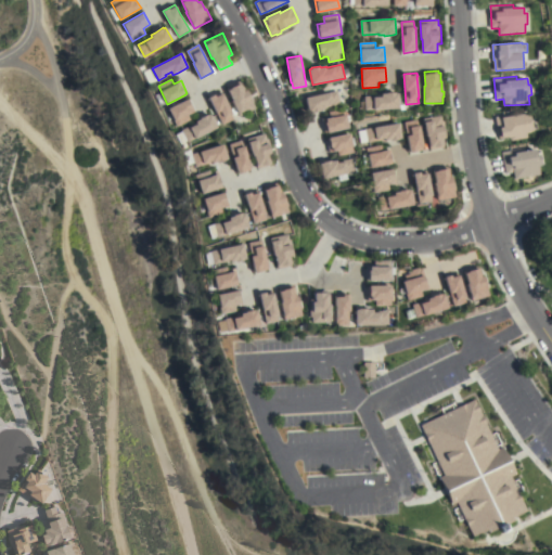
[(241,116),(240,113),(239,113),(232,100),(233,100),(229,90),(230,90),(228,87),(241,81),(241,82),(242,81),(246,90),(247,90),(252,99),(253,98),(255,102),(254,103),(257,108),(241,116)]
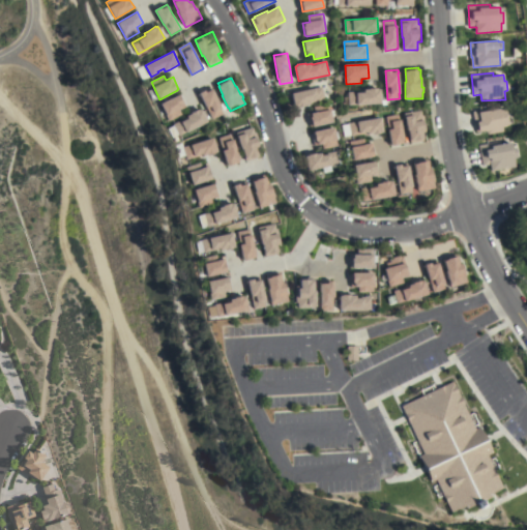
[(225,114),(213,119),(208,108),(207,108),(200,93),(211,87),(225,114)]
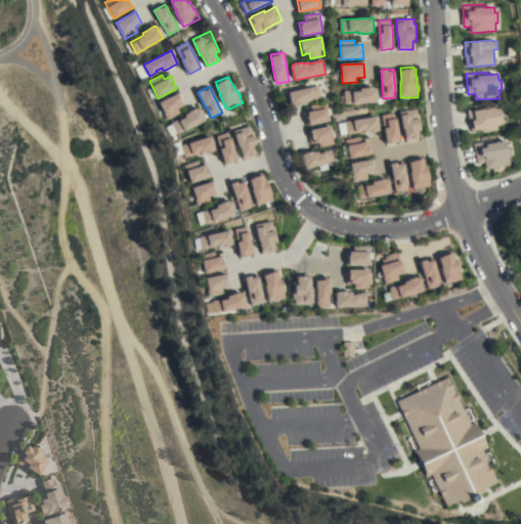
[(289,92),(319,86),(322,98),(310,101),(308,102),(303,103),(303,104),(295,106),(295,105),(292,106),(289,92)]
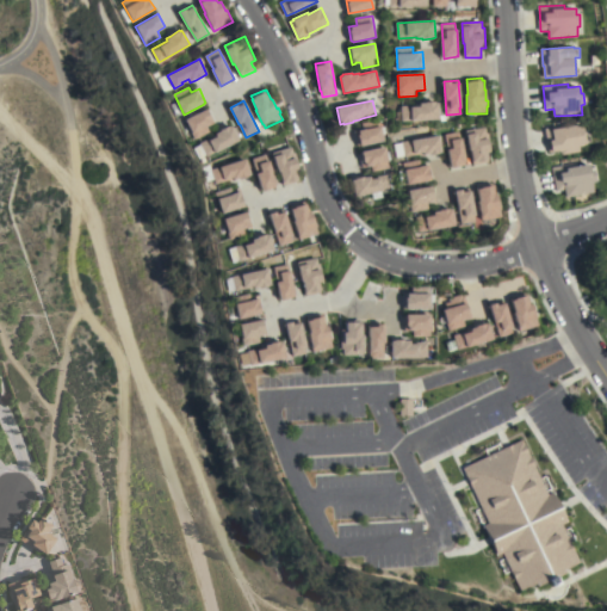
[(402,106),(417,105),(417,104),(426,103),(435,102),(435,103),(438,103),(439,119),(412,121),(403,121),(402,106)]
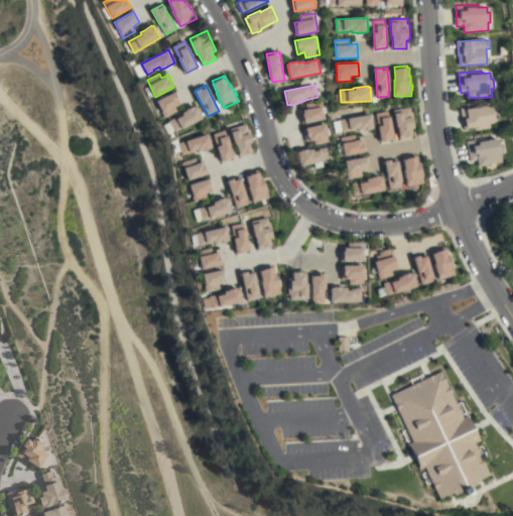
[(165,118),(157,101),(176,92),(182,104),(175,107),(177,111),(165,118)]
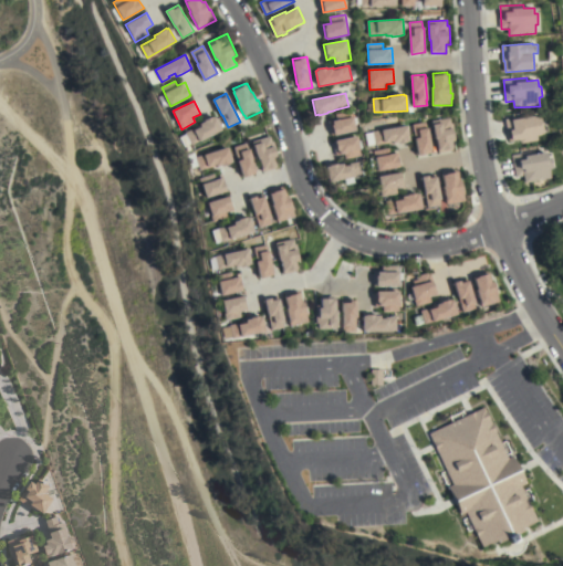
[(352,111),(354,118),(356,117),(357,124),(355,124),(356,130),(335,135),(333,135),(330,122),(337,119),(336,114),(352,111)]
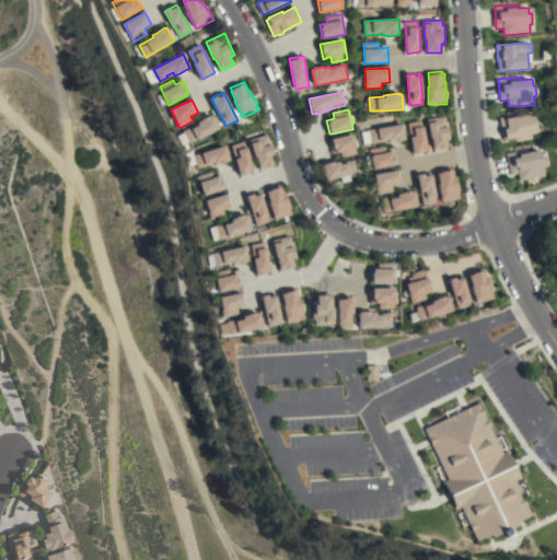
[(515,142),(515,138),(508,140),(508,139),(505,140),(501,118),(518,115),(518,117),(536,114),(538,132),(532,133),(533,139),(515,142)]
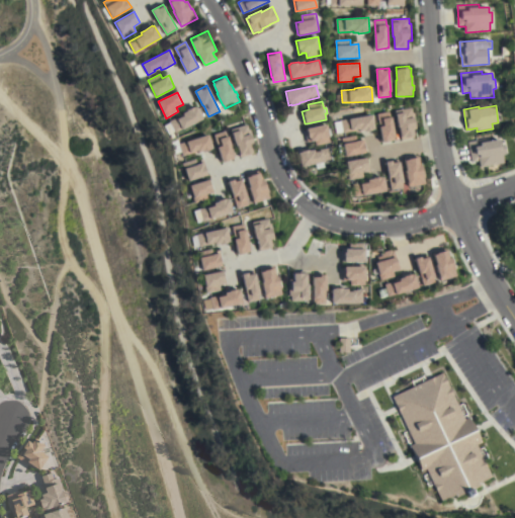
[(170,121),(181,115),(181,114),(187,111),(187,110),(194,106),(194,107),(196,106),(203,118),(175,133),(170,121)]
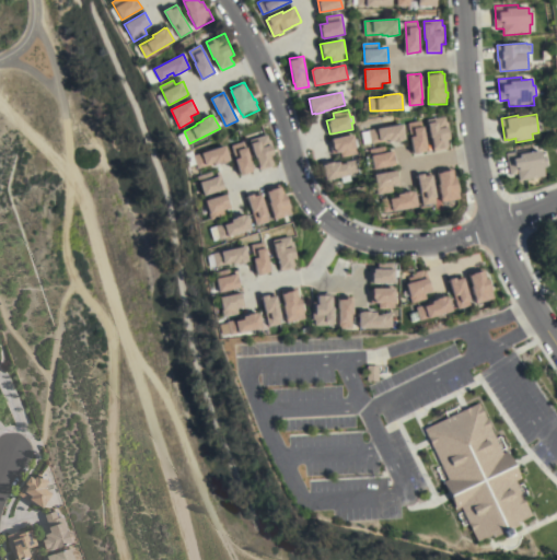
[(452,139),(448,140),(449,149),(436,151),(432,138),(431,138),(428,119),(447,116),(448,123),(449,121),(452,139)]
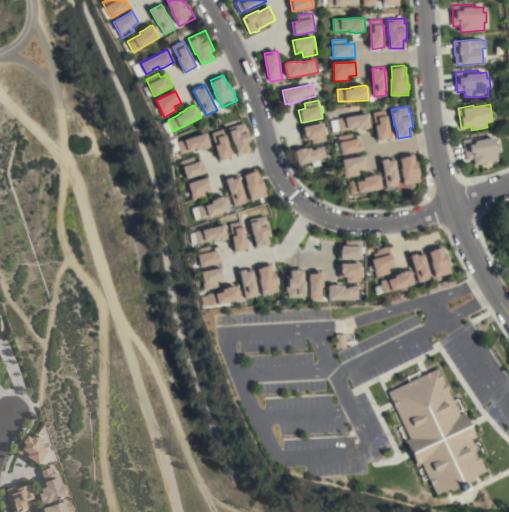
[(374,113),(386,111),(386,116),(388,116),(391,136),(390,136),(391,138),(385,139),(379,140),(374,113)]
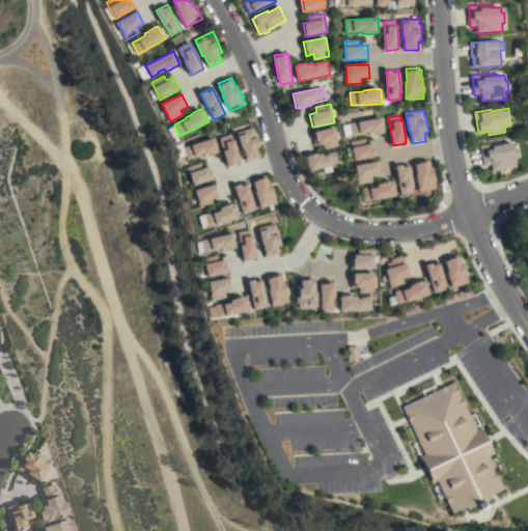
[(351,123),(383,118),(385,132),(382,133),(382,134),(374,135),(374,134),(369,135),(368,134),(354,136),(351,123)]
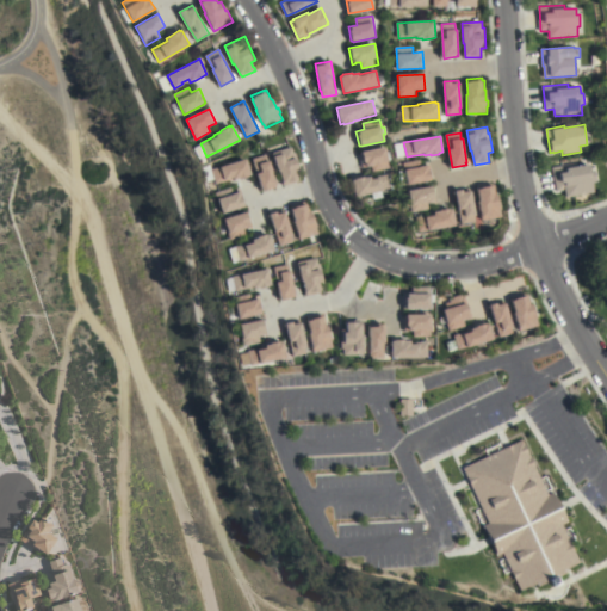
[(292,147),(295,153),(296,152),(305,180),(285,186),(280,171),(279,172),(274,156),(273,153),(292,147)]
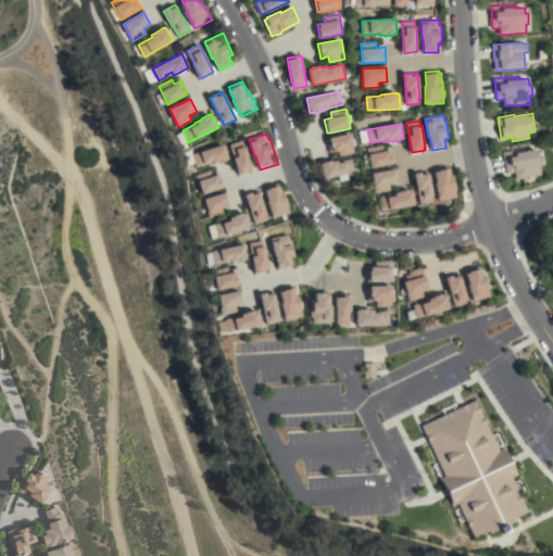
[(340,156),(339,151),(331,153),(328,139),(351,134),(355,153),(340,156)]
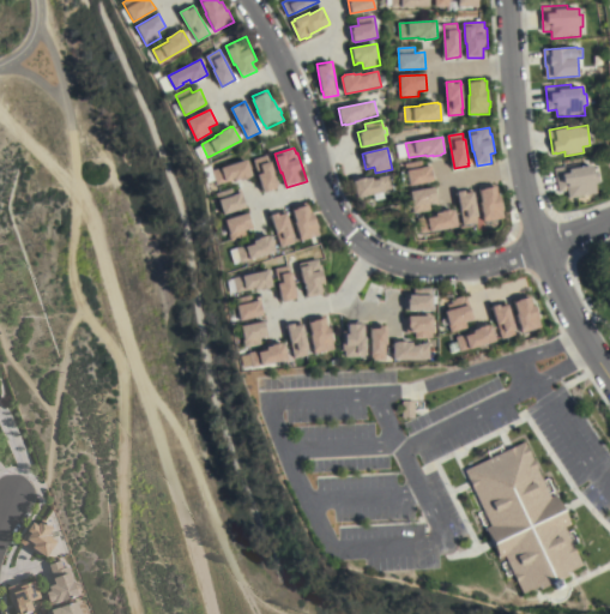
[(259,174),(255,160),(269,156),(278,187),(264,192),(259,174)]
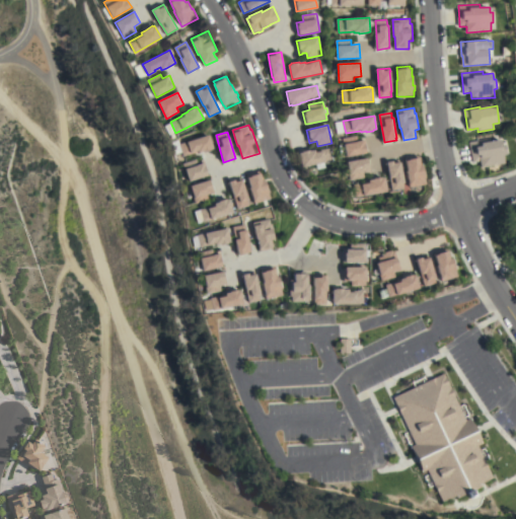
[(179,144),(210,135),(214,148),(211,149),(211,150),(204,152),(203,152),(199,153),(198,152),(183,156),(179,144)]
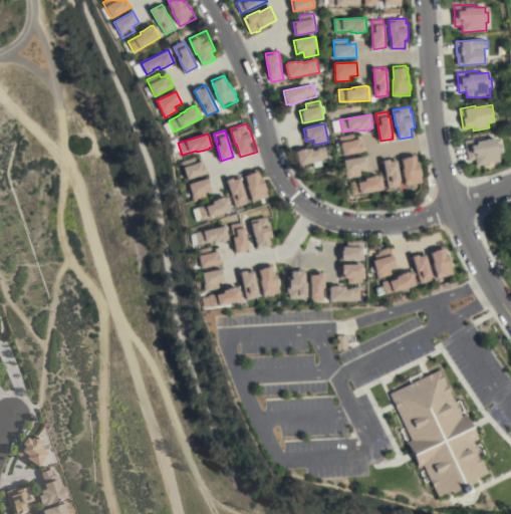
[(354,135),(355,140),(362,139),(365,151),(363,152),(344,156),(340,138),(354,135)]
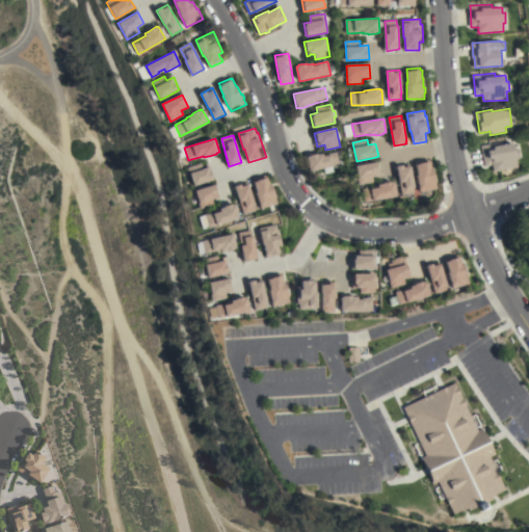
[(494,171),(493,164),(486,166),(482,145),(503,142),(504,144),(514,143),(516,149),(518,149),(520,159),(518,159),(519,167),(494,171)]
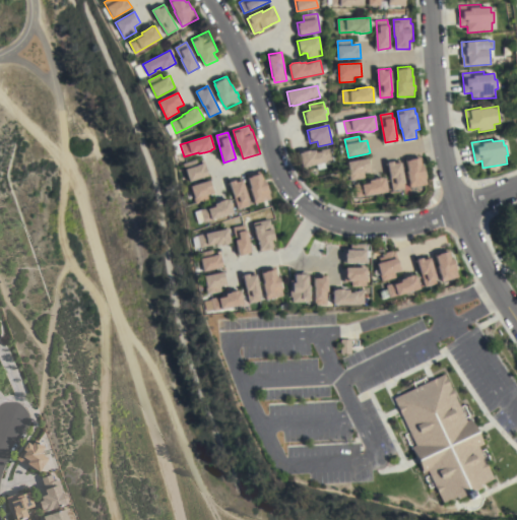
[(333,161),(326,163),(327,168),(319,170),(318,165),(303,168),(300,153),(303,153),(303,152),(311,150),(311,151),(318,150),(319,150),(331,148),(333,161)]
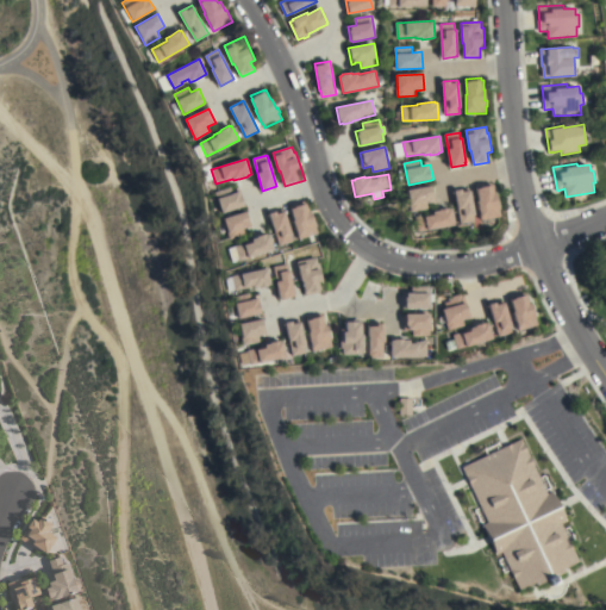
[(481,221),(479,200),(480,200),(478,185),(493,182),(493,184),(494,184),(497,194),(499,204),(500,204),(501,210),(500,210),(501,217),(481,221)]
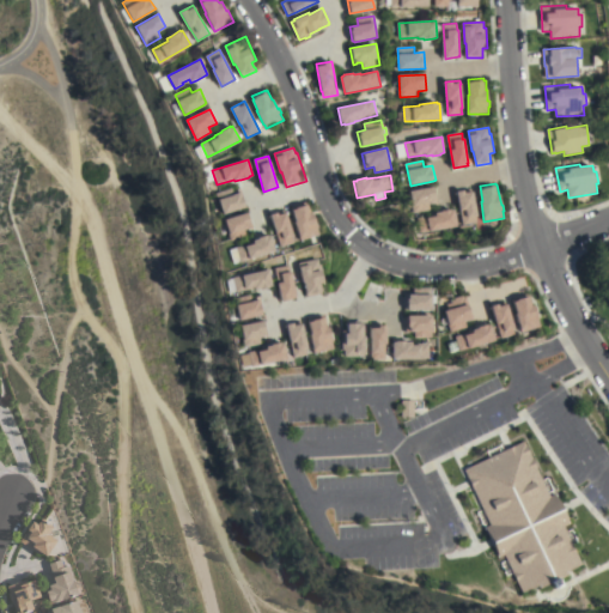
[(218,200),(219,199),(217,193),(232,187),(235,194),(243,192),(247,206),(245,206),(245,207),(223,214),(218,200)]
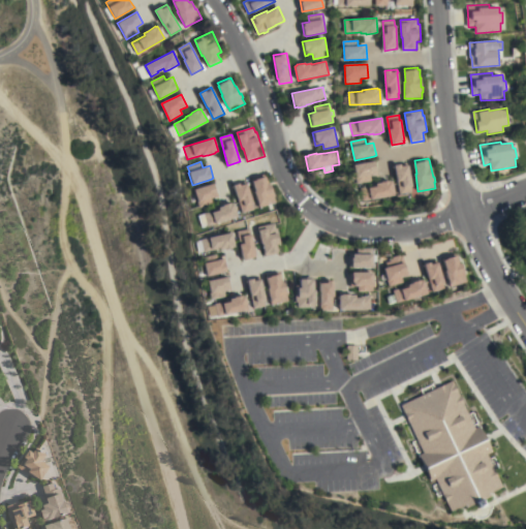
[(358,184),(354,165),(376,161),(379,175),(371,177),(372,181),(358,184)]
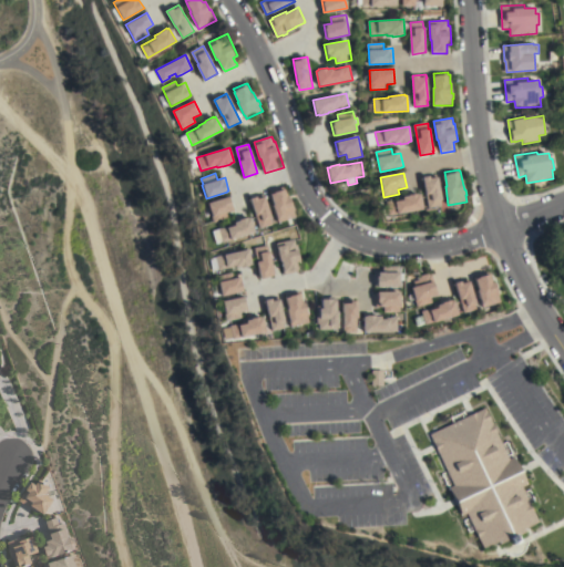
[(430,207),(428,195),(427,195),(423,177),(430,176),(430,178),(438,177),(442,199),(441,199),(442,205),(430,207)]
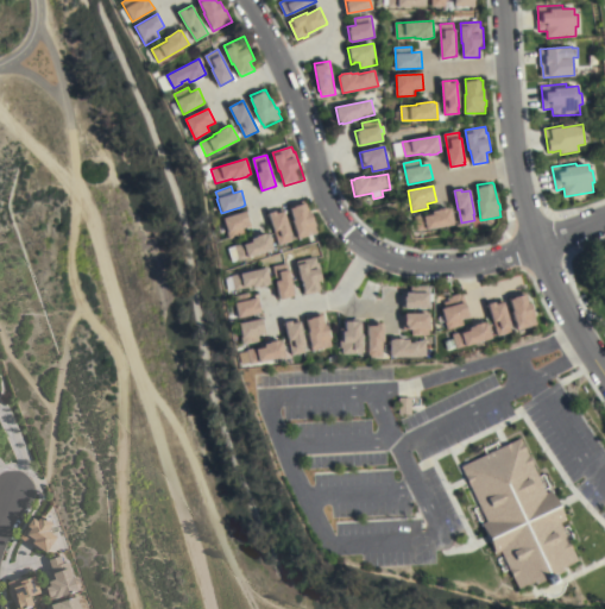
[(300,238),(298,236),(297,236),(294,220),(295,220),(291,208),(291,206),(304,201),(306,202),(308,202),(310,212),(312,212),(314,221),(316,221),(317,226),(316,226),(319,233),(300,238)]
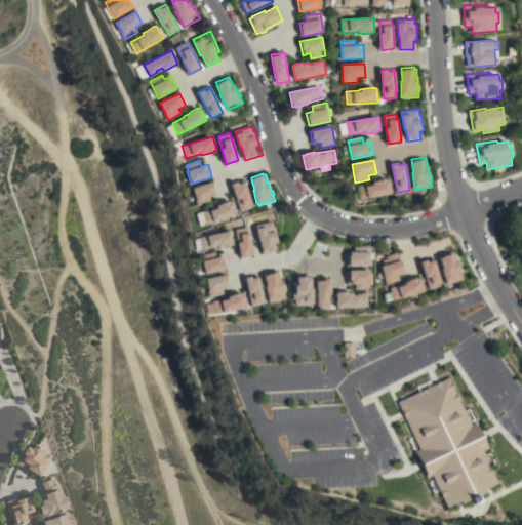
[(358,186),(373,184),(373,183),(378,182),(377,180),(387,179),(389,179),(392,194),(361,199),(358,186)]
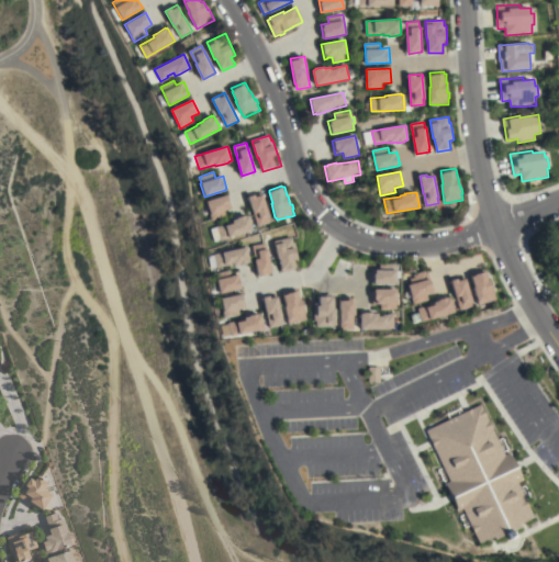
[(271,223),(259,226),(255,213),(254,214),(248,197),(261,193),(271,223)]
